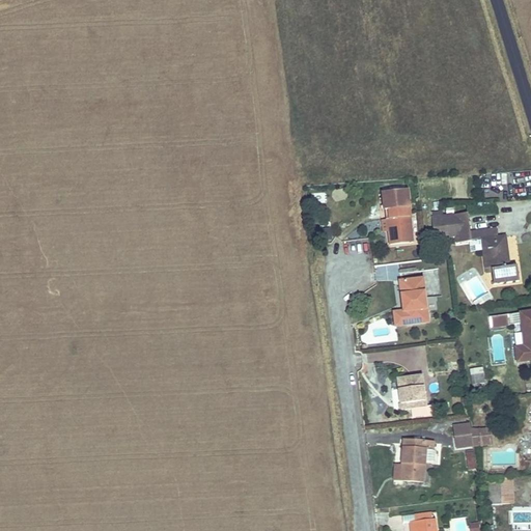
[(406,176),(381,179),(383,196),(393,195),(393,205),(390,206),(391,217),(387,218),(390,245),(413,242),(406,176)]
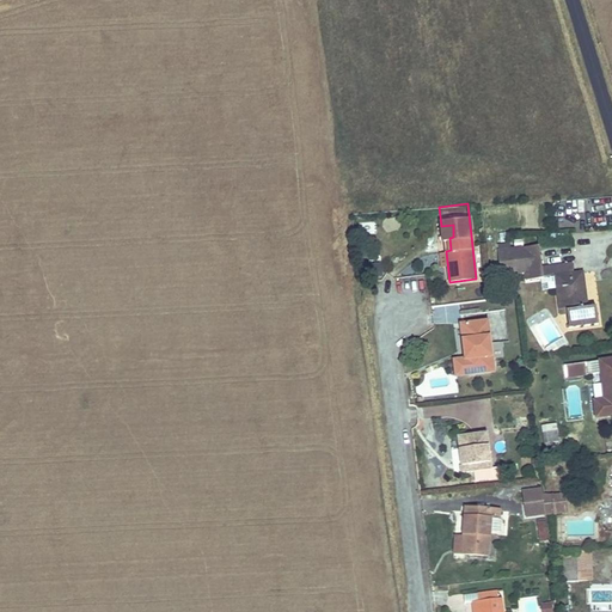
[(453,225),(441,226),(442,238),(450,238),(453,237),(453,225)]
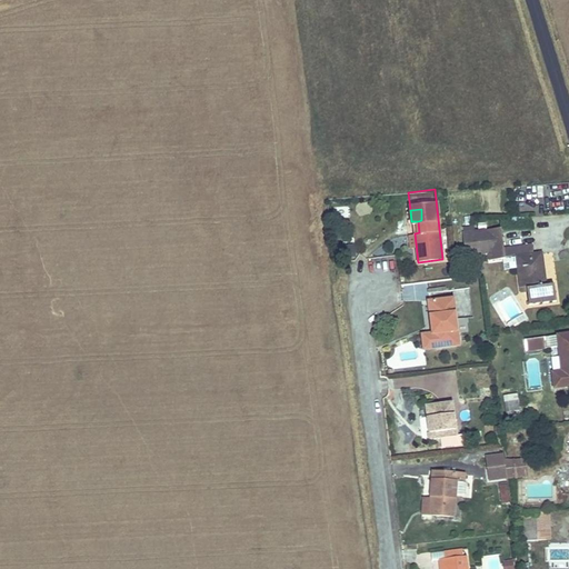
[(532,218),(516,218),(516,229),(532,229),(532,218)]
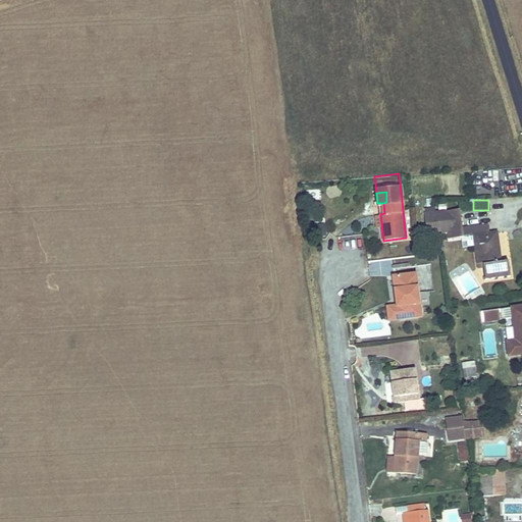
[(438,219),(440,242),(452,241),(453,245),(467,244),(467,251),(478,250),(481,269),(486,269),(487,283),(514,280),(513,268),(504,269),(501,244),(492,244),(491,231),(466,236),(463,216),(438,219)]
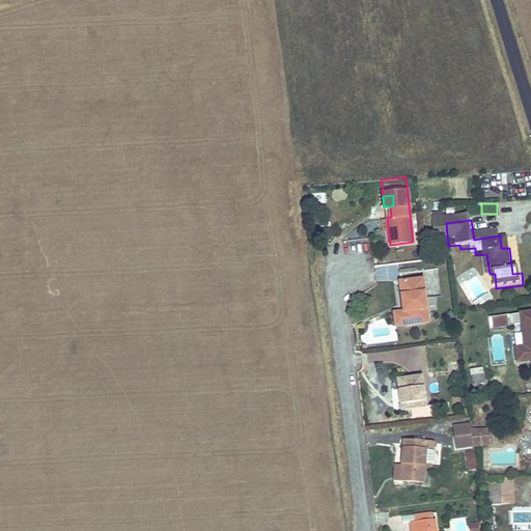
[(475,309),(492,300),(478,275),(460,285),(475,309)]
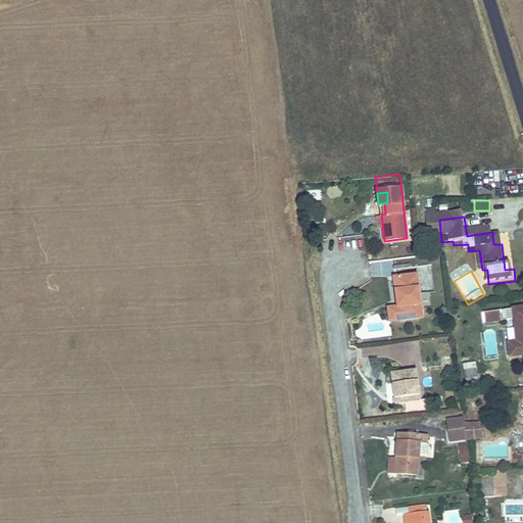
[(402,304),(388,305),(390,318),(423,314),(418,274),(395,276),(397,293),(400,293),(402,304)]
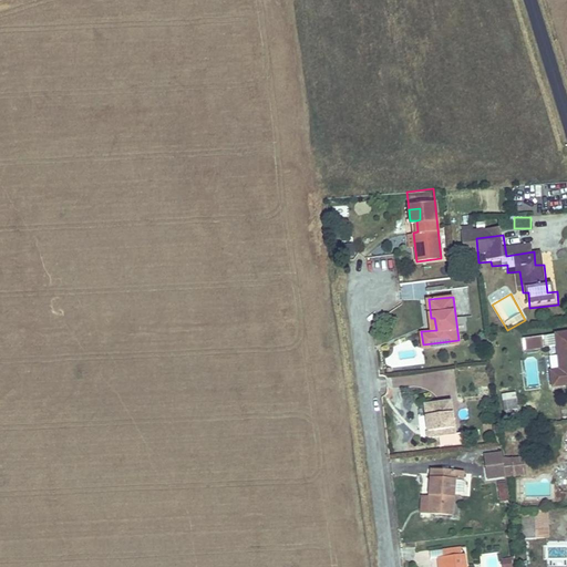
[(546,347),(556,346),(554,336),(545,338),(546,347)]
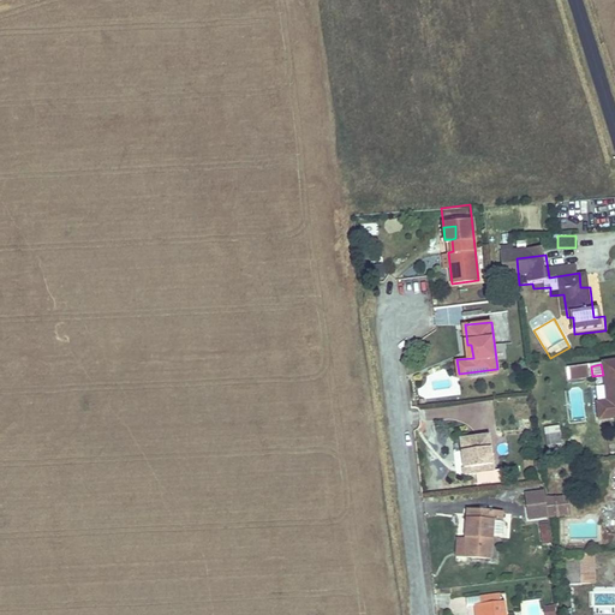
[(567,366),(567,380),(587,380),(587,366),(567,366)]
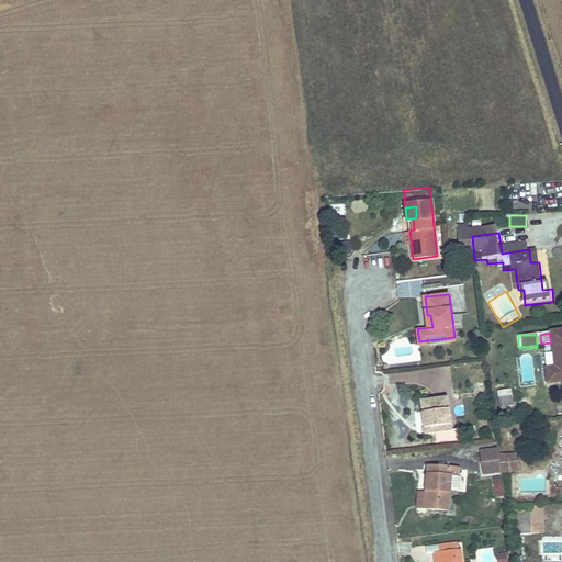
[(561,339),(552,341),(558,374),(548,377),(550,390),(561,388),(561,339)]
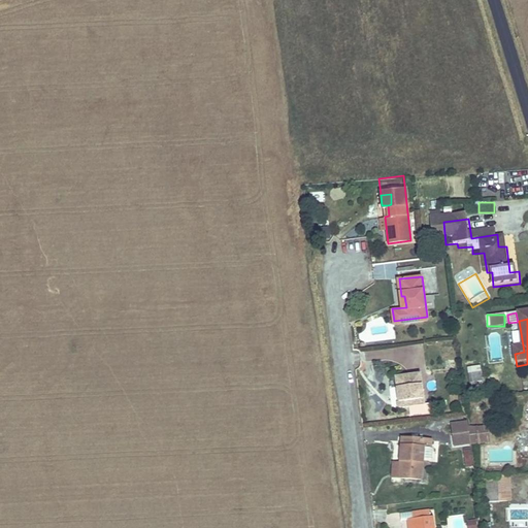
[(470,384),(483,381),(479,365),(466,368),(470,384)]
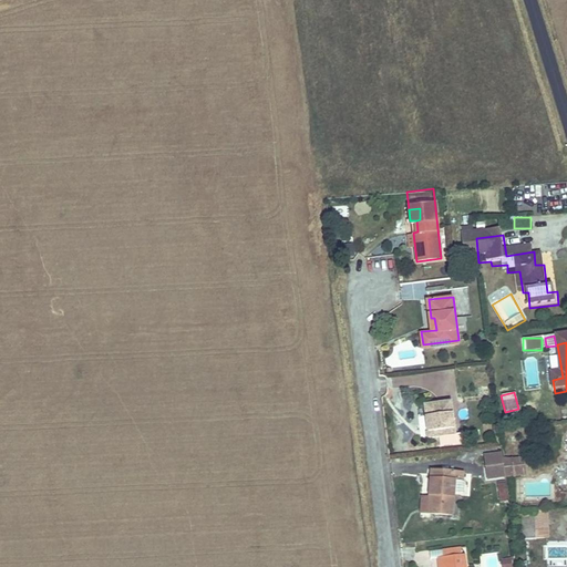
[(450,400),(424,403),(429,437),(455,433),(450,400)]
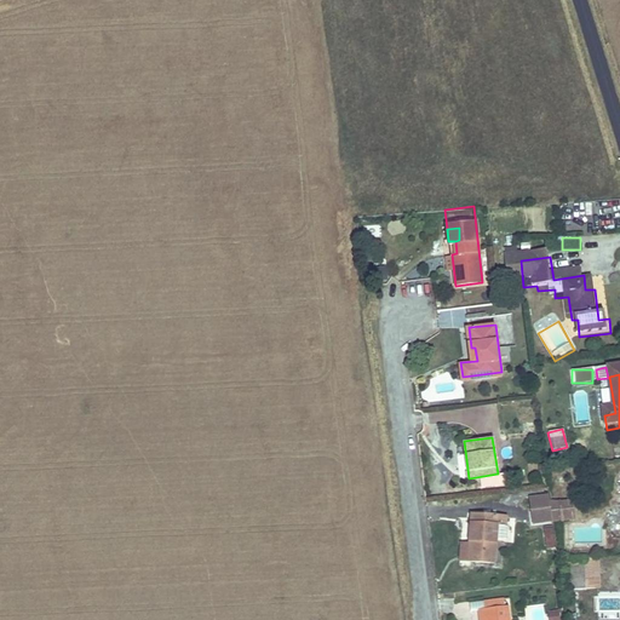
[(482,488),(505,488),(505,477),(482,477),(482,488)]
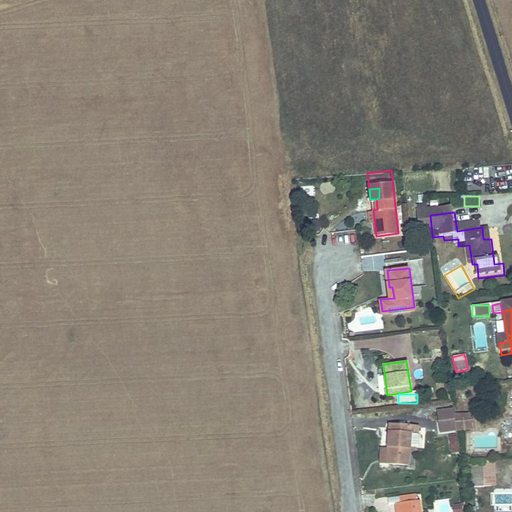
[(457,433),(454,409),(440,411),(443,434),(457,433)]
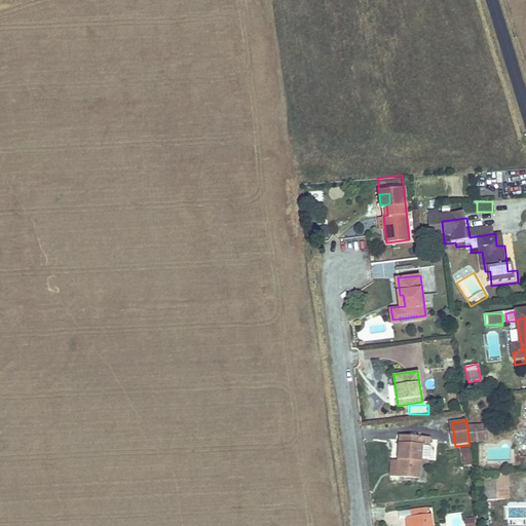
[(390,462),(390,474),(419,476),(421,438),(400,436),(398,462),(390,462)]
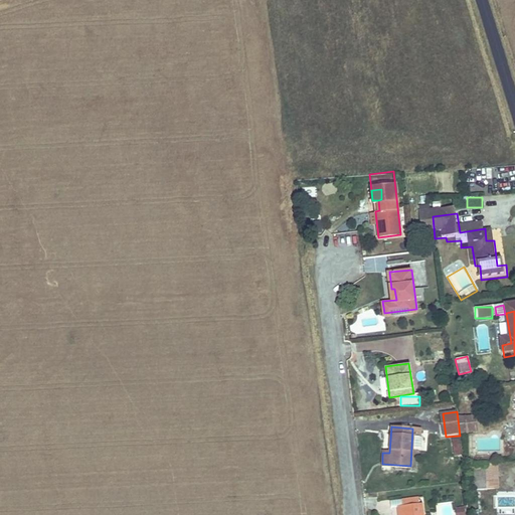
[(452,455),(460,455),(460,439),(452,439),(452,455)]
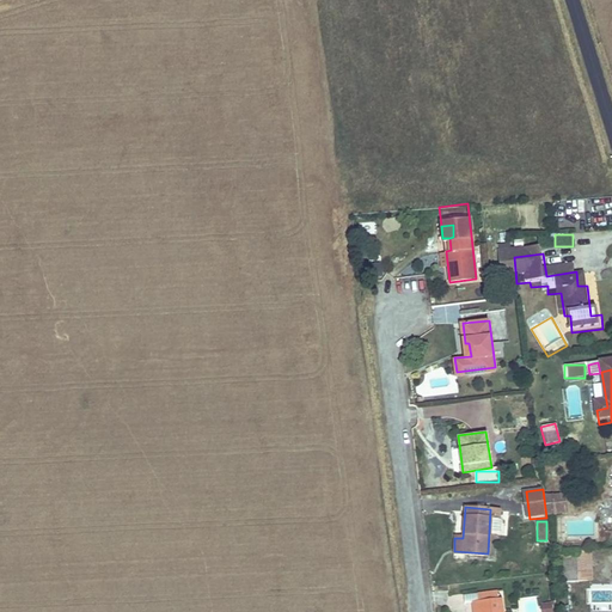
[(593,554),(574,552),(573,581),(592,582),(593,554)]
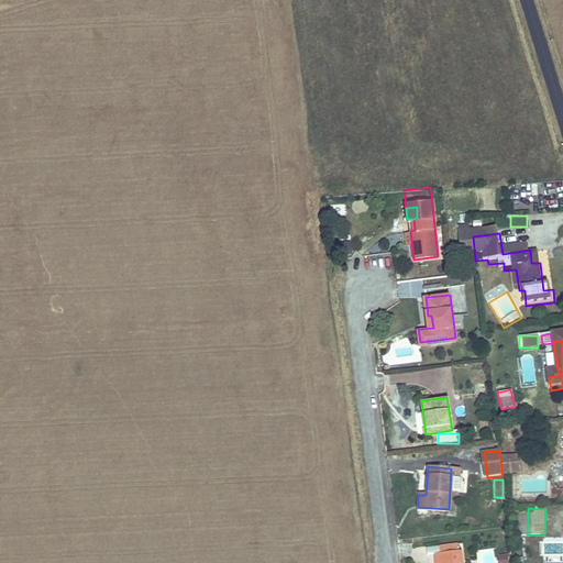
[(466,562),(464,543),(438,547),(439,556),(442,556),(443,562),(466,562)]
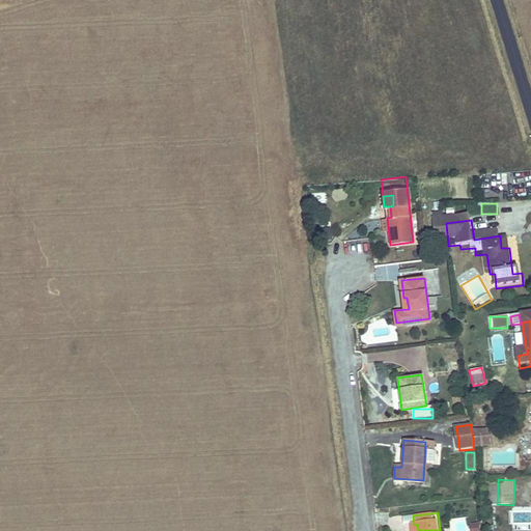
[(466,516),(454,519),(456,530),(458,530),(468,529),(466,516)]
